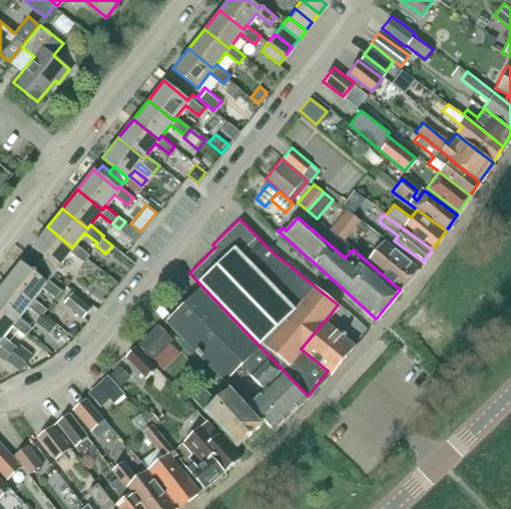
[(88,253),(75,243),(72,247),(47,226),(31,246),(43,256),(37,264),(51,275),(69,251),(82,262),(88,253)]
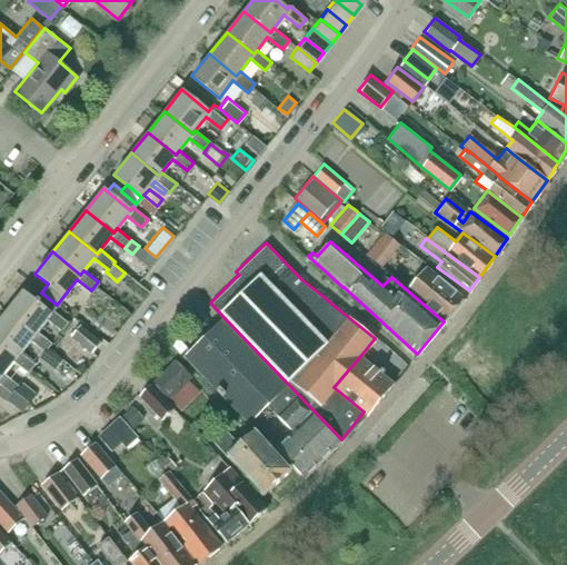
[(410,287),(408,290),(444,321),(464,297),(438,276),(431,270),(425,278),(423,276),(413,288),(410,287)]
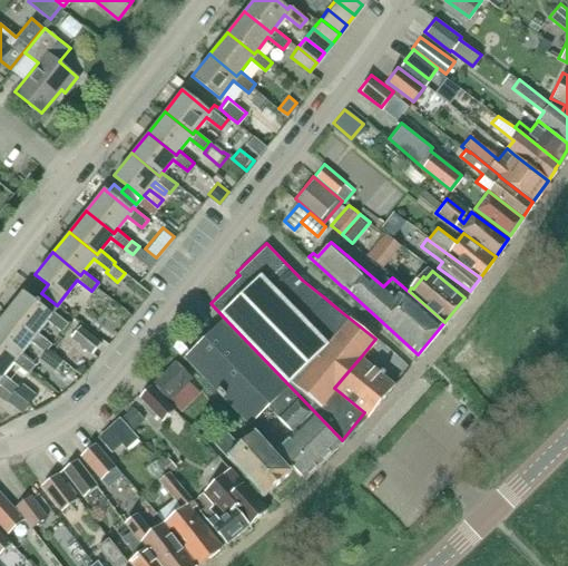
[(52,310),(57,305),(41,293),(35,302),(21,292),(5,313),(32,335),(36,331),(46,319),(60,331),(67,322),(52,310)]
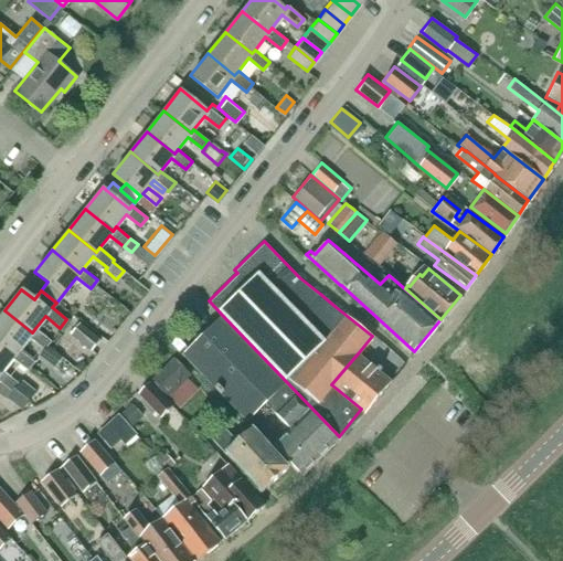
[(50,340),(35,328),(32,332),(4,310),(0,315),(0,340),(16,353),(19,350),(29,337),(43,349),(40,353),(54,366),(62,356),(46,345),(50,340)]
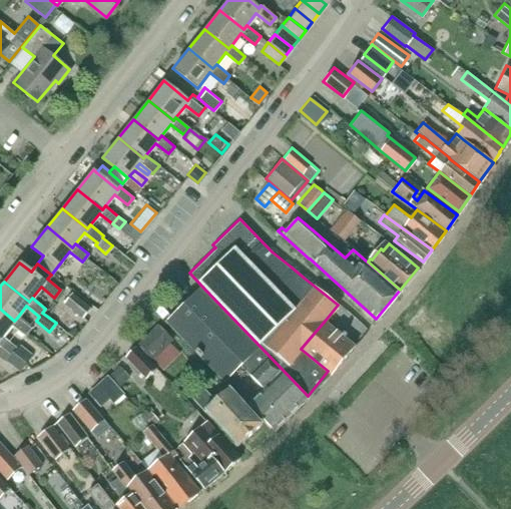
[(273,429),(308,396),(201,286),(166,320),(223,379),(239,364),(262,387),(246,402),(273,429)]
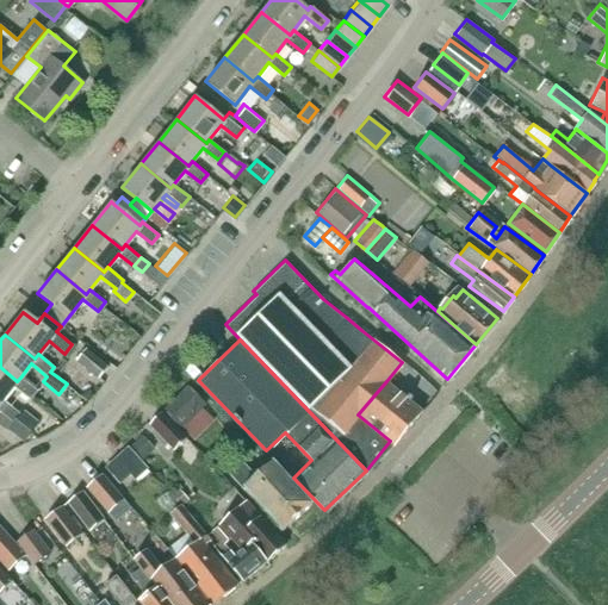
[(85,347),(75,357),(98,376),(107,365),(85,347)]
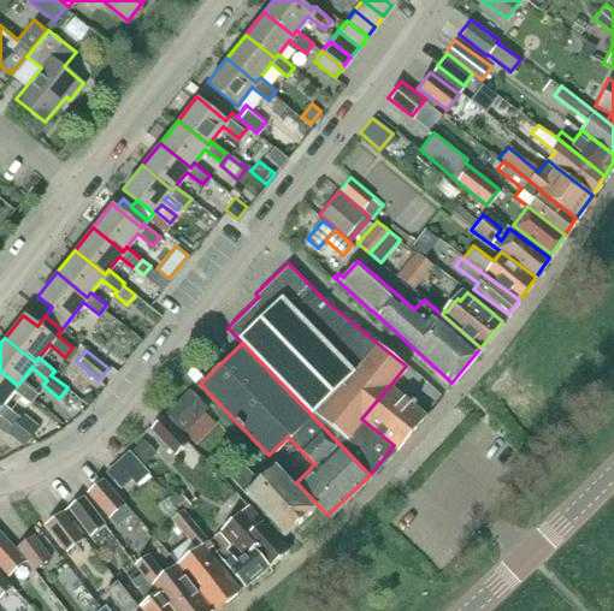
[(36,393),(21,381),(17,385),(0,371),(0,405),(3,403),(13,390),(29,402),(36,393)]
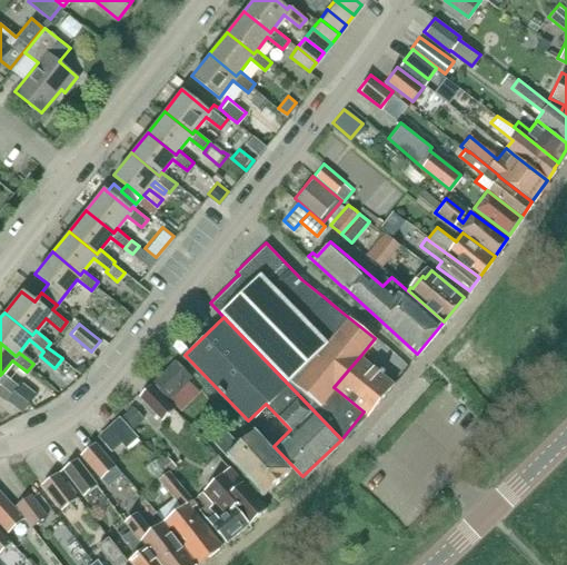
[(367,415),(394,382),(381,373),(384,369),(381,367),(379,370),(360,356),(334,387),(364,412),(367,415)]
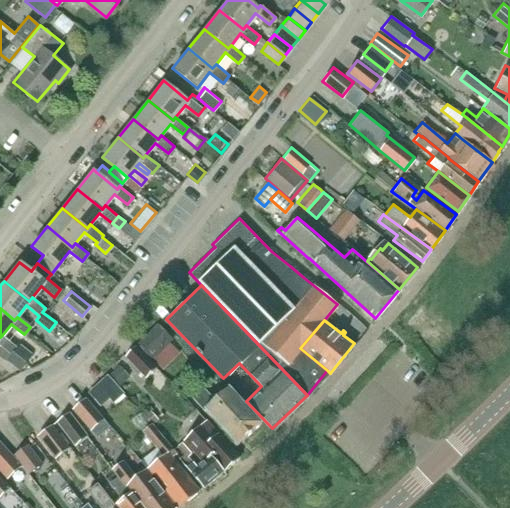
[(157,321),(135,342),(151,359),(152,358),(157,363),(174,347),(169,341),(173,338),(157,321)]
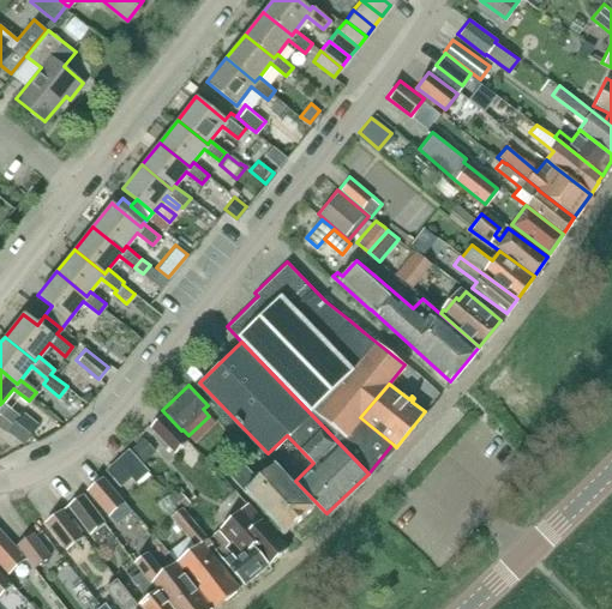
[(0,414),(11,423),(7,429),(23,441),(31,432),(15,418),(18,415),(3,402),(0,404),(0,414)]
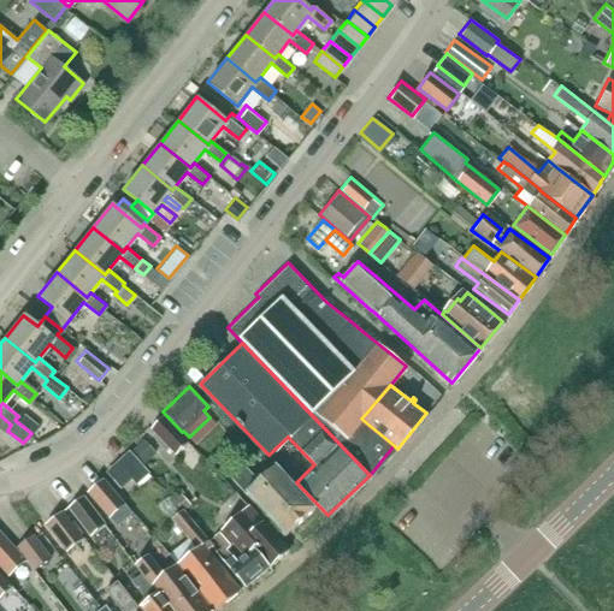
[(22,411),(18,416),(15,420),(31,433),(37,423),(22,411)]
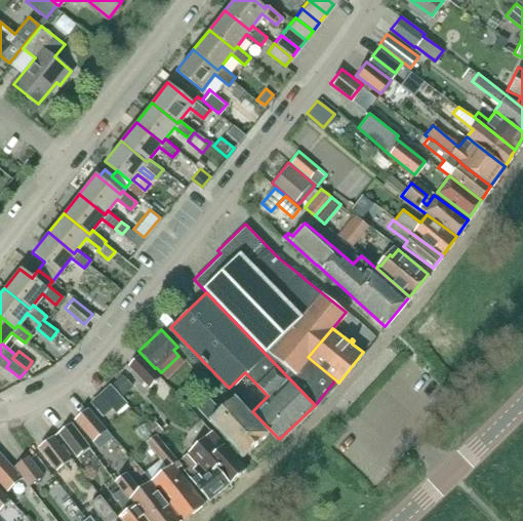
[(138,353),(127,364),(150,387),(160,375),(138,353)]
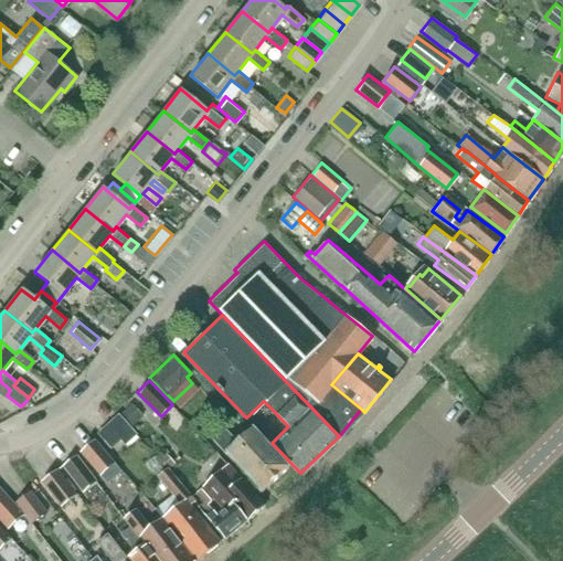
[(144,414),(131,401),(120,412),(133,424),(144,414)]
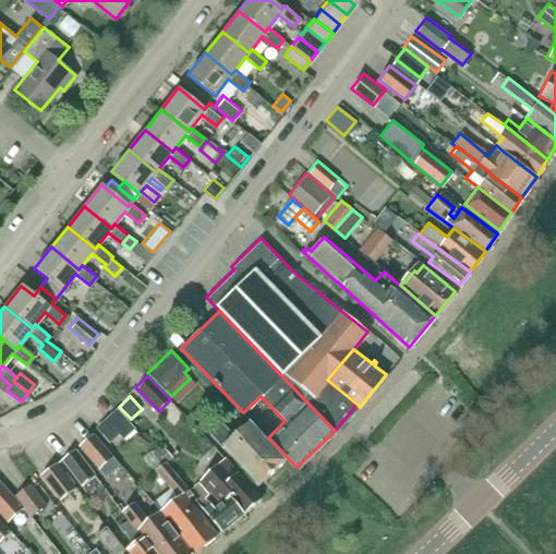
[(135,426),(131,422),(118,408),(96,426),(109,442),(119,433),(123,437),(135,426)]
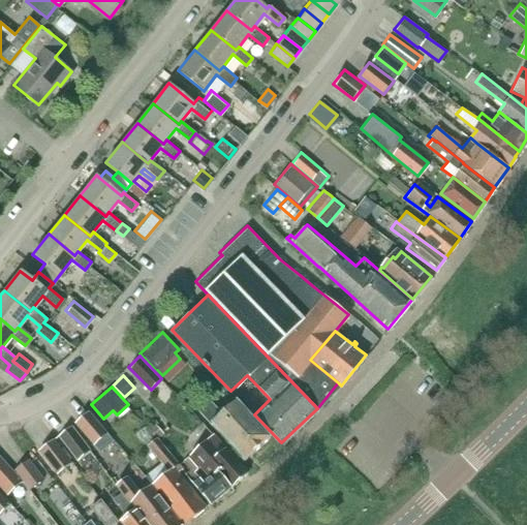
[(207,398),(196,407),(210,422),(211,421),(243,458),(268,436),(236,399),(220,412),(207,398)]
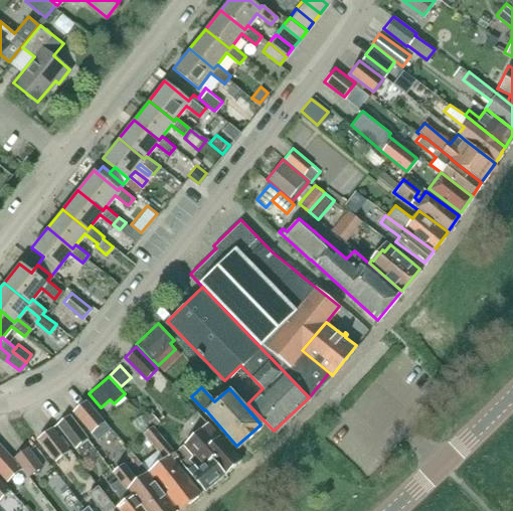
[(80,402),(72,409),(91,432),(100,424),(104,421),(86,399),(80,402)]
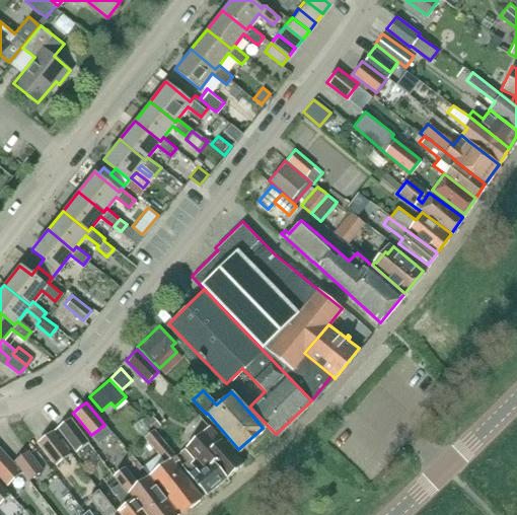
[(152,415),(146,420),(154,429),(160,424),(152,415)]
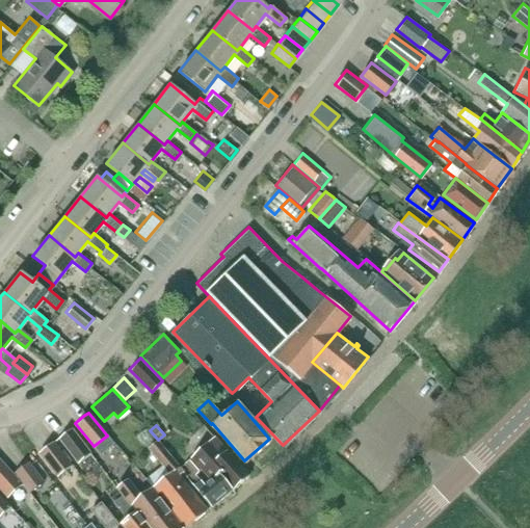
[(71,427),(59,436),(79,460),(90,451),(71,427)]
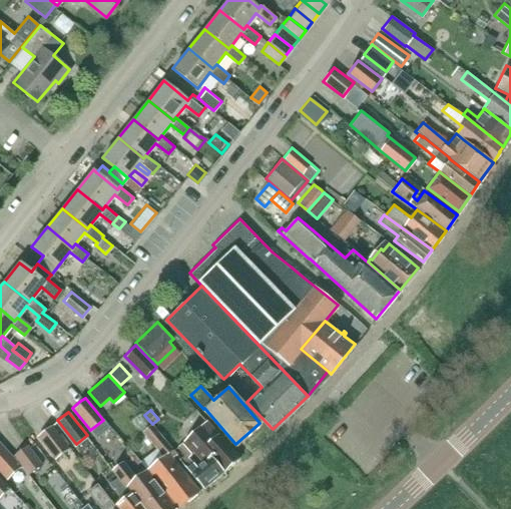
[(212,457),(222,469),(239,456),(206,419),(183,438),(201,461),(207,461),(212,457)]
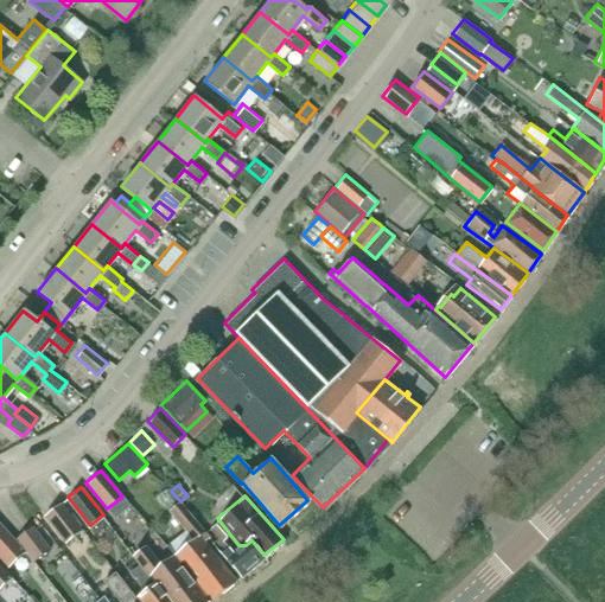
[(210,536),(204,530),(197,520),(196,522),(178,500),(167,507),(185,529),(166,543),(209,599),(235,578),(204,539),(210,536)]
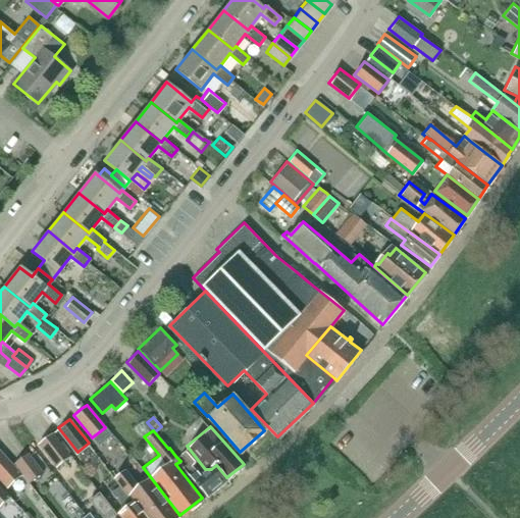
[(52,432),(39,443),(56,466),(69,456),(52,432)]
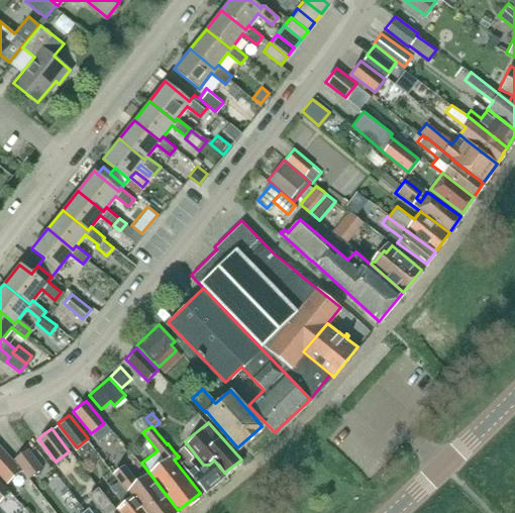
[(183,444),(179,447),(189,459),(193,456),(183,444)]
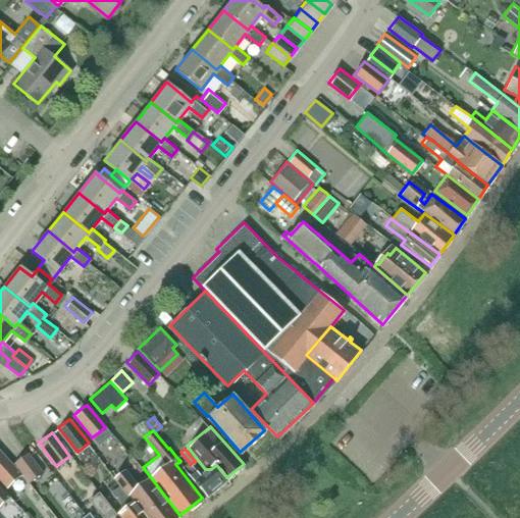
[(0,478),(6,485),(19,473),(0,451),(0,478)]
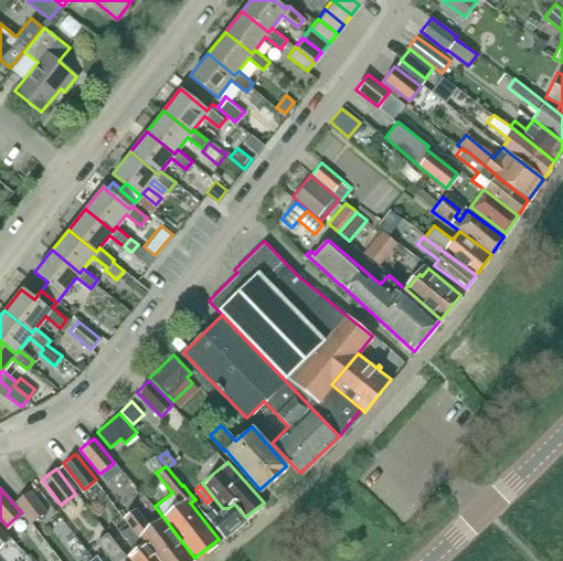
[(30,488),(16,499),(31,521),(45,510),(30,488)]
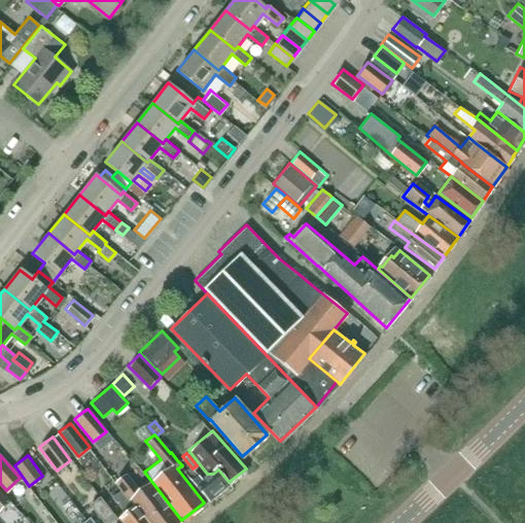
[(187,473),(193,468),(182,456),(177,460),(182,465),(187,473)]
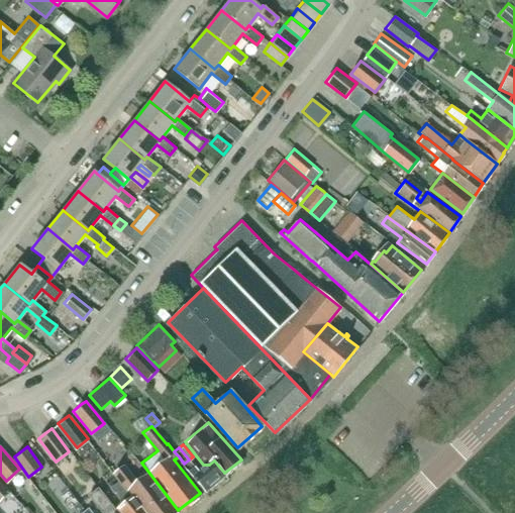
[(204,490),(224,473),(214,460),(209,465),(203,465),(198,470),(194,465),(188,471),(204,490)]
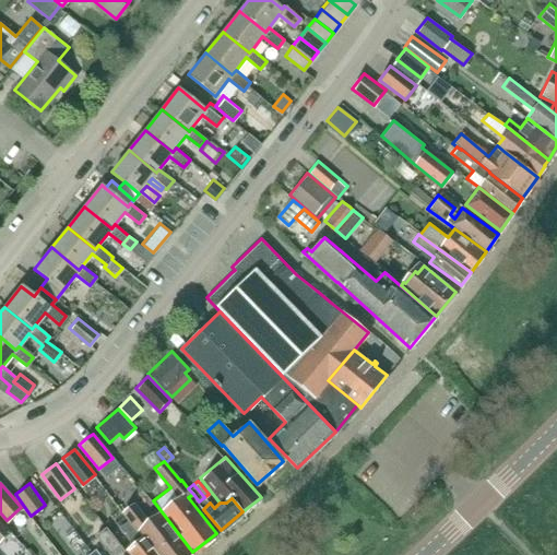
[(130,518),(157,554),(189,554),(190,554),(158,514),(146,522),(132,505),(125,511),(130,518)]
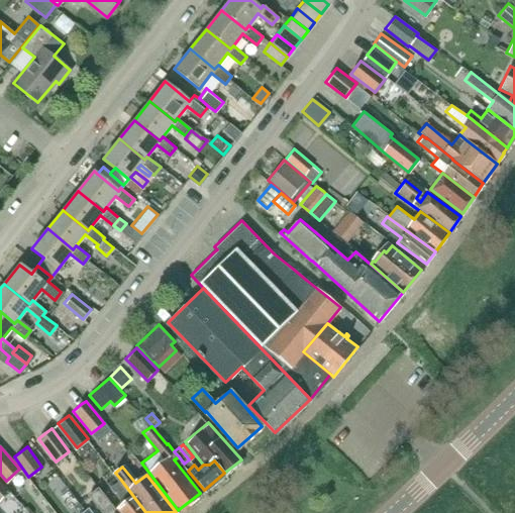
[(145,512),(120,479),(111,486),(115,490),(116,489),(125,501),(117,507),(122,512),(145,512)]
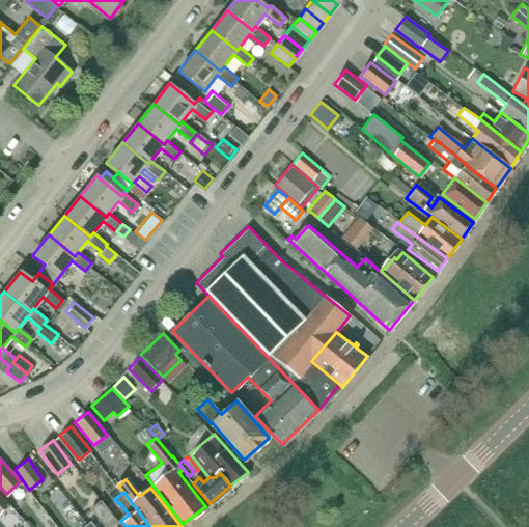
[(8,511),(12,508),(0,494),(0,512),(5,508),(8,511)]
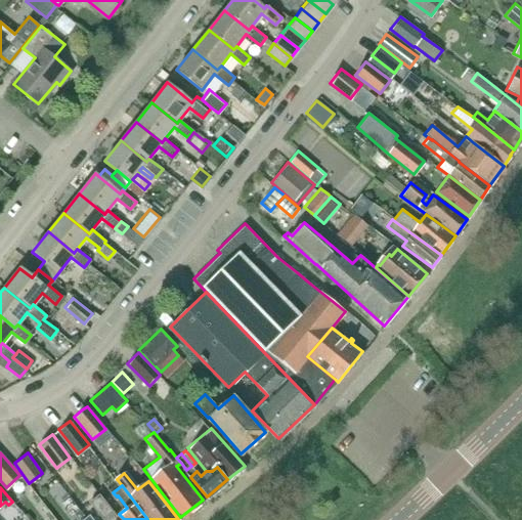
[(103,519),(120,519),(99,492),(89,501),(103,519)]
